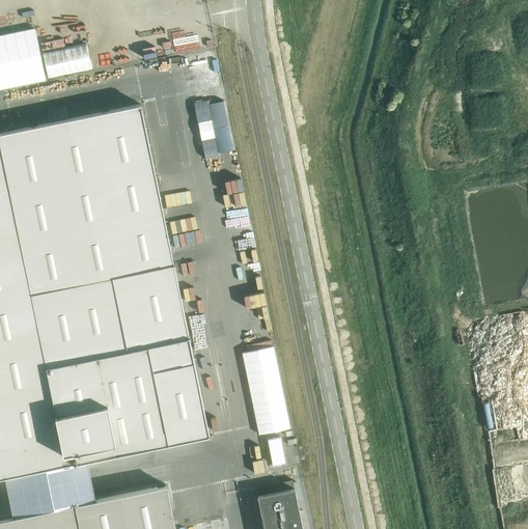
[(37,34),(0,40),(0,94),(45,86),(37,34)]
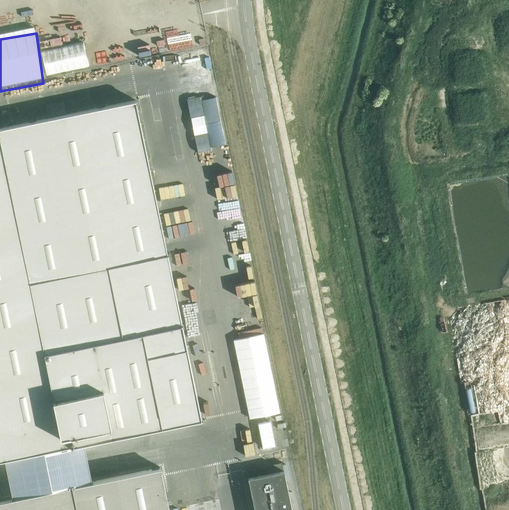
[(153,44),(155,55),(196,47),(194,35),(153,44)]
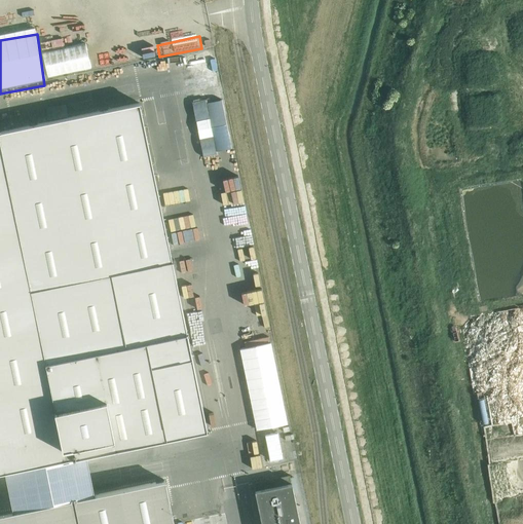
[(43,53),(48,78),(91,69),(86,44),(43,53)]
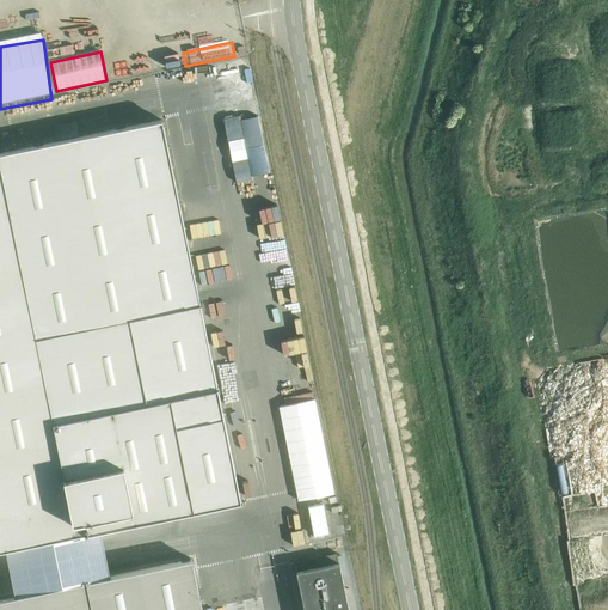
[(240,116),(223,119),(227,141),(243,139),(246,158),(232,160),(235,182),(269,176),(259,116),(241,120),(240,116)]
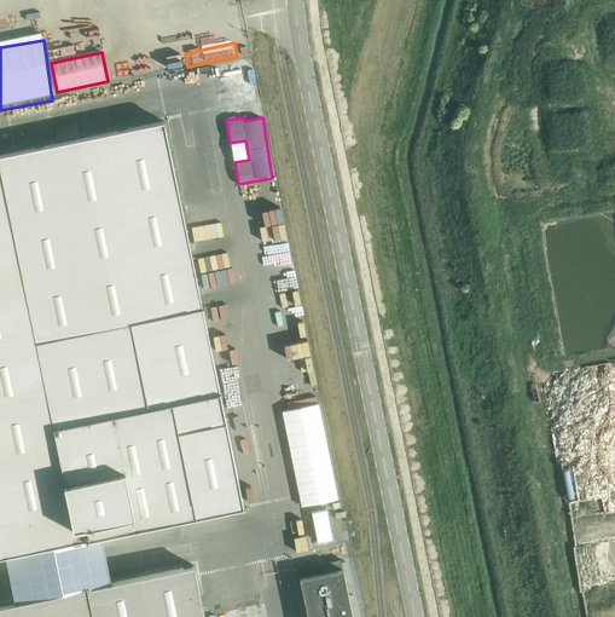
[(0,557),(86,540),(86,541),(239,509),(198,309),(161,124),(0,156),(0,557)]
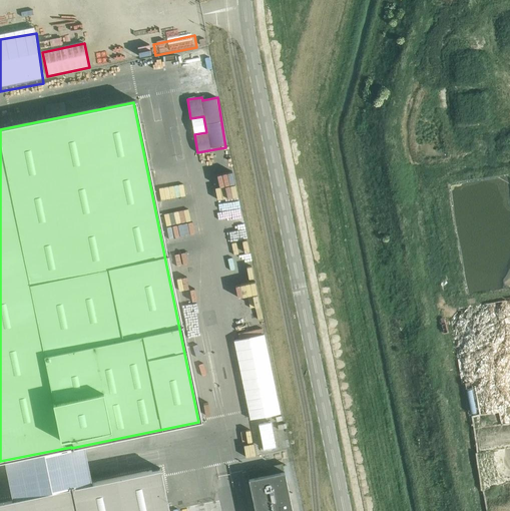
[(232,268),(235,280),(243,278),(240,266),(232,268)]
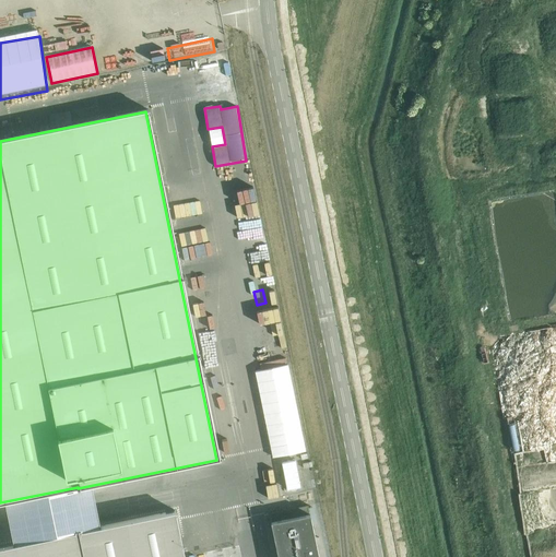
[(297,461),(283,462),(285,489),(299,488),(297,461)]
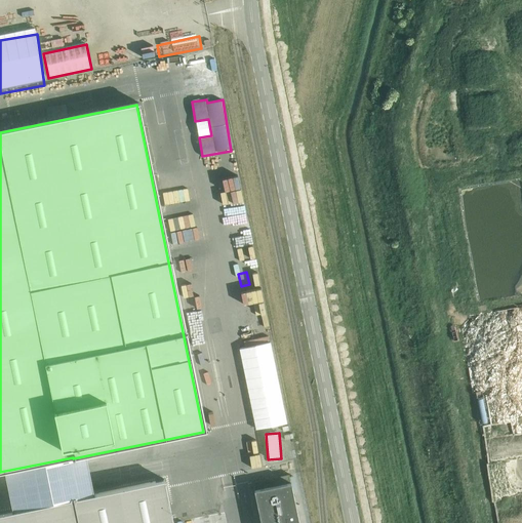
[(295,522),(286,476),(249,484),(257,522),(295,522)]
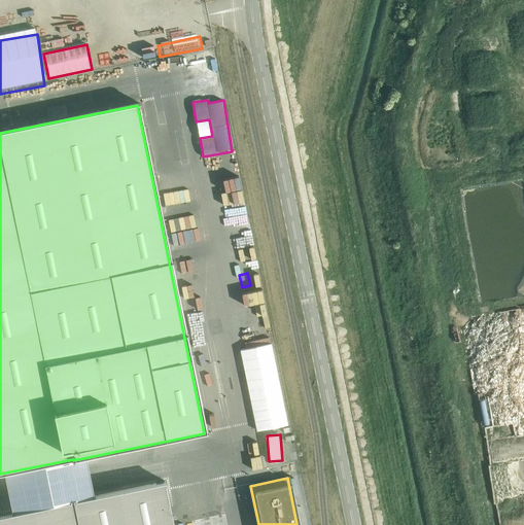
[(172,524),(164,484),(0,517),(0,524),(172,524)]
